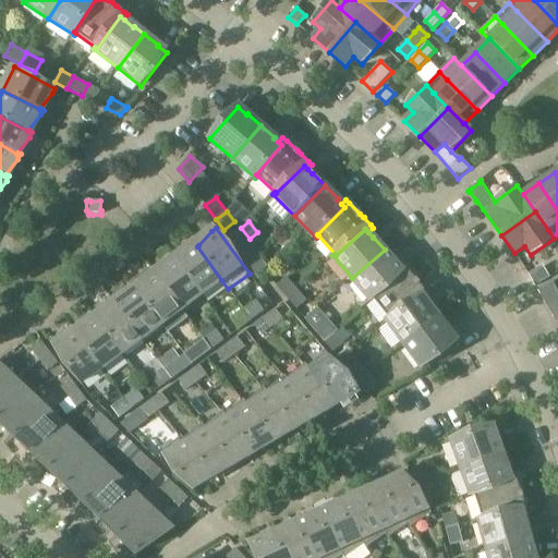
[(202,295),(221,280),(197,246),(198,245),(196,242),(191,245),(178,261),(177,262),(202,295)]
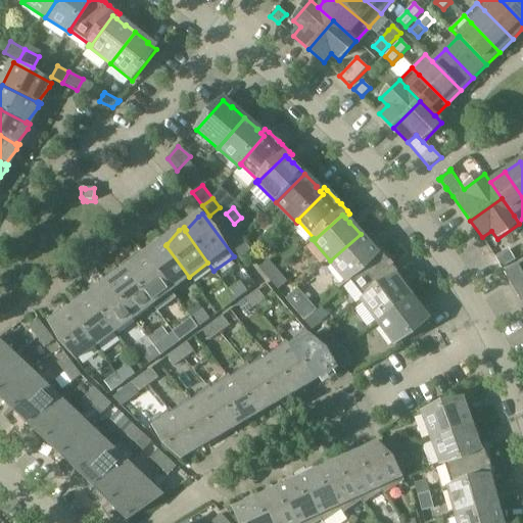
[(348,282),(350,281),(349,280),(378,255),(375,252),(371,247),(372,247),(361,234),(330,260),(348,282)]
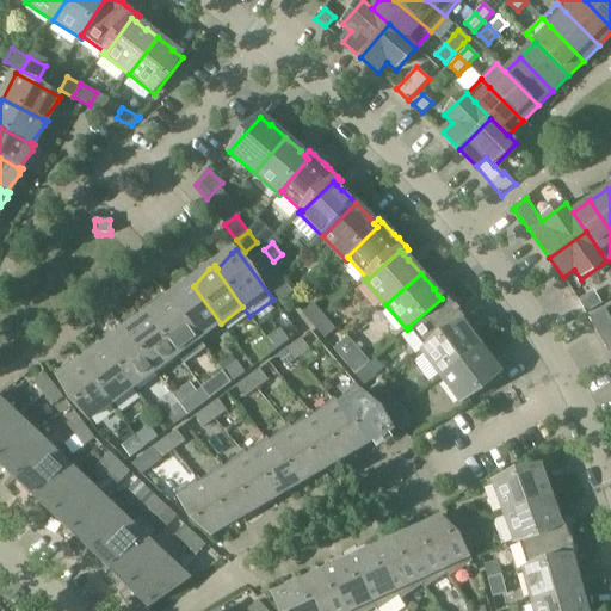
[(292,292),(282,277),(270,285),(282,301),(292,292)]
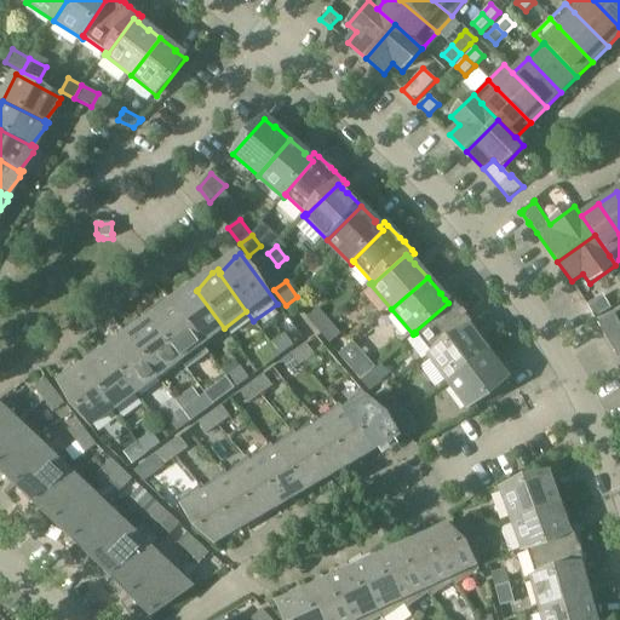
[(202,344),(224,328),(196,291),(197,290),(195,286),(190,290),(176,305),(174,306),(202,344)]
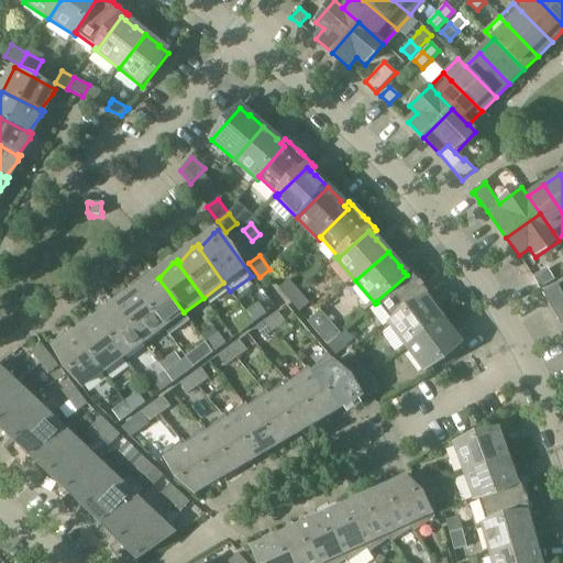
[(376,301),(377,302),(393,321),(394,322),(426,298),(429,301),(433,298),(431,295),(424,287),(424,286),(421,283),(411,271),(408,267),(404,272),(407,275),(376,301)]
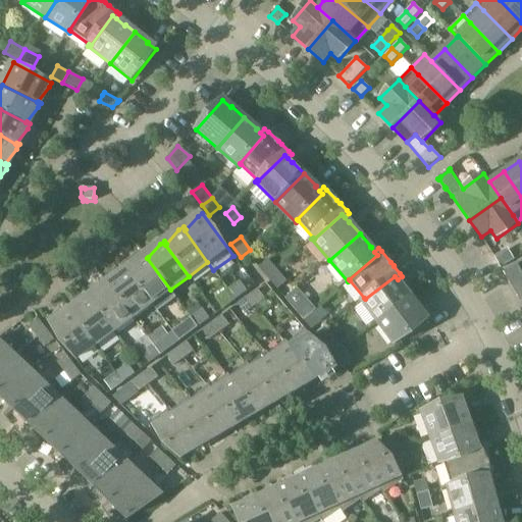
[(126,269),(151,304),(157,312),(176,298),(170,290),(147,258),(148,257),(143,250),(123,265),(126,269)]
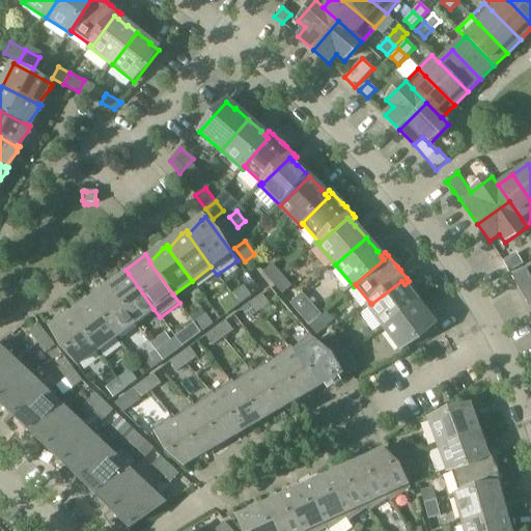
[(504,261),(503,262),(504,263),(504,262),(508,270),(507,270),(509,273),(512,271),(522,266),(523,266),(523,264),(516,254),(504,261)]
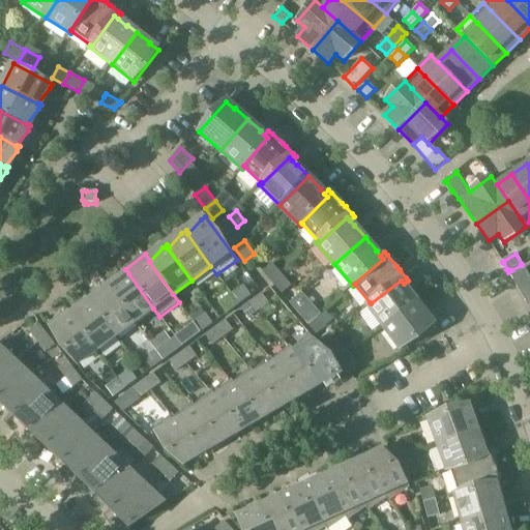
[(263,271),(271,282),(281,273),(272,264),(263,271)]
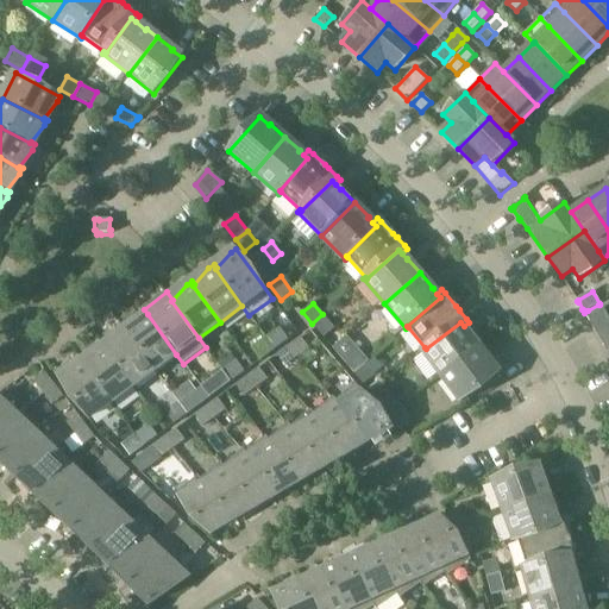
[(591,315),(588,318),(590,322),(590,321),(594,328),(594,330),(595,331),(603,345),(603,346),(604,347),(604,346),(608,355),(608,356),(608,321),(603,309),(601,309),(602,311),(591,316),(591,315)]
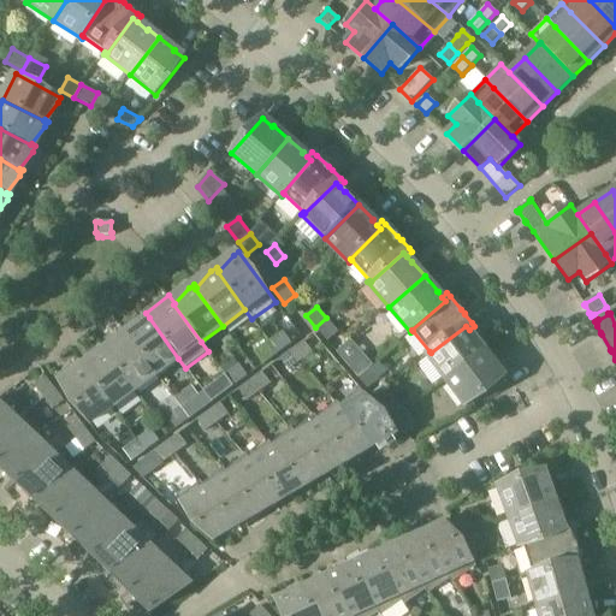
[(157,374),(178,359),(149,318),(144,320),(130,336),(129,337),(157,374)]
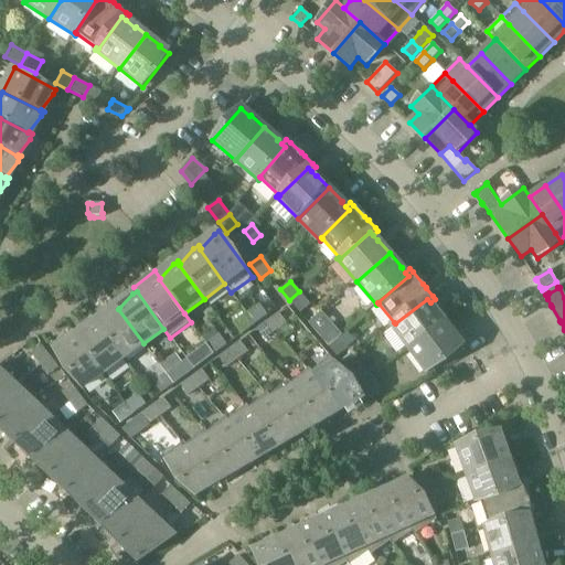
[(299,291),(289,300),(300,313),(310,305),(299,291)]
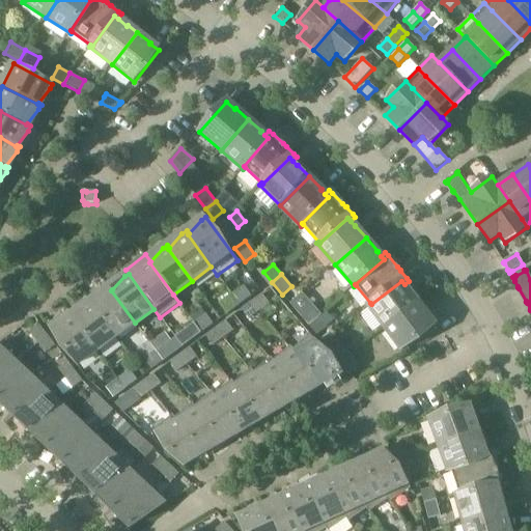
[(418,303),(404,284),(401,281),(371,304),(370,303),(368,305),(385,328),(418,303)]
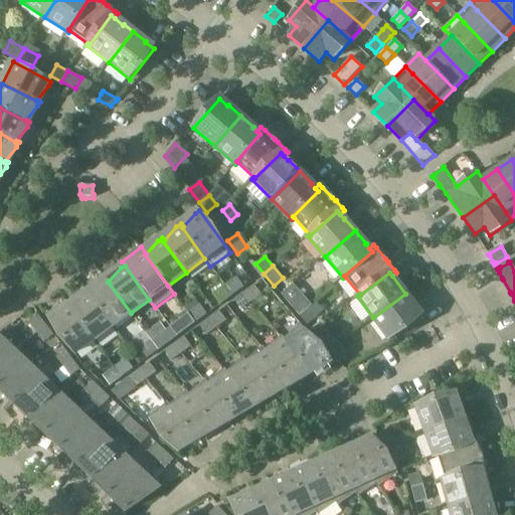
[(236,278),(225,286),(232,296),(243,288),(236,278)]
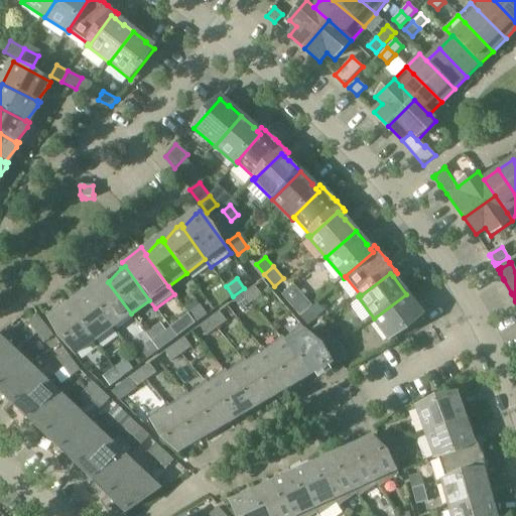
[(108,282),(109,281),(107,279),(103,282),(91,295),(90,296),(113,328),(131,313),(108,282)]
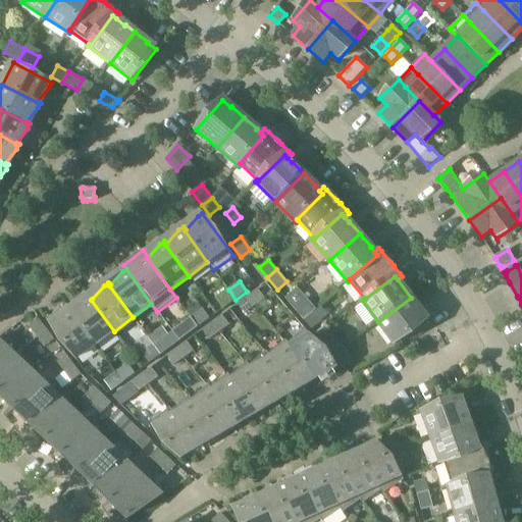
[(236,300),(228,290),(216,299),(224,308),(236,300)]
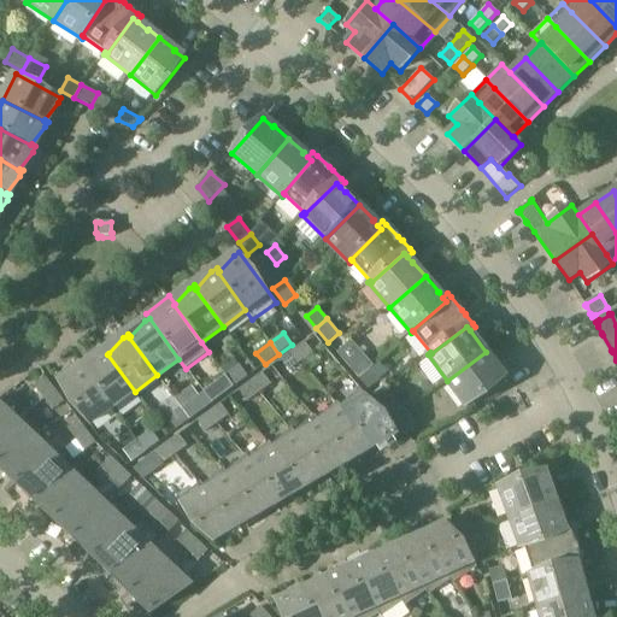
[(313,353),(305,342),(293,351),(301,362),(313,353)]
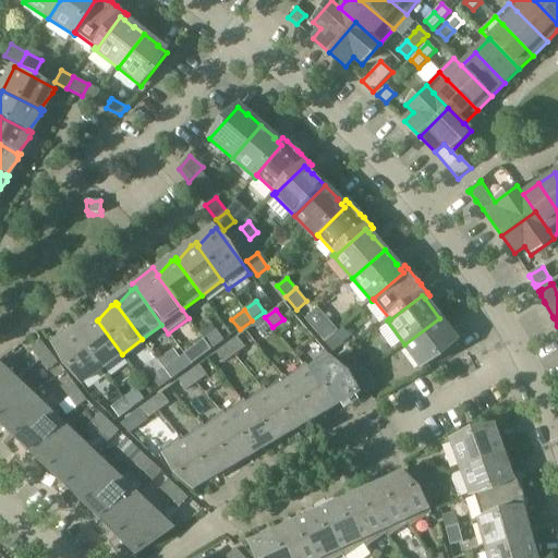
[(92,319),(79,334),(77,335),(101,368),(122,354),(97,320),(98,319),(96,316),(92,319)]
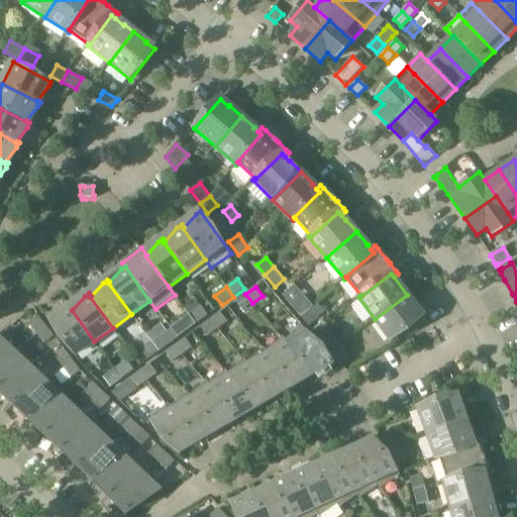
[(242,311),(252,303),(245,294),(235,301),(242,311)]
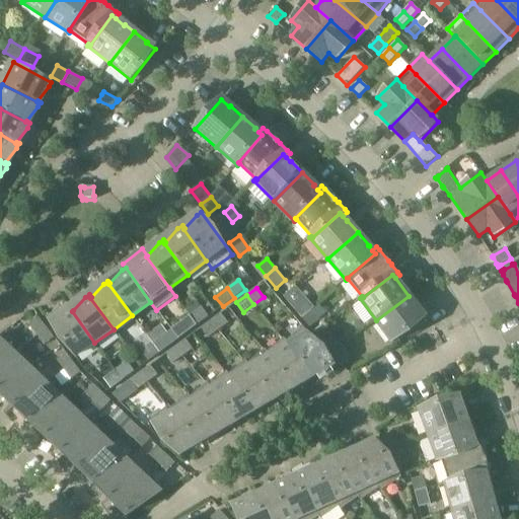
[(290,304),(300,316),(309,308),(299,296),(290,304)]
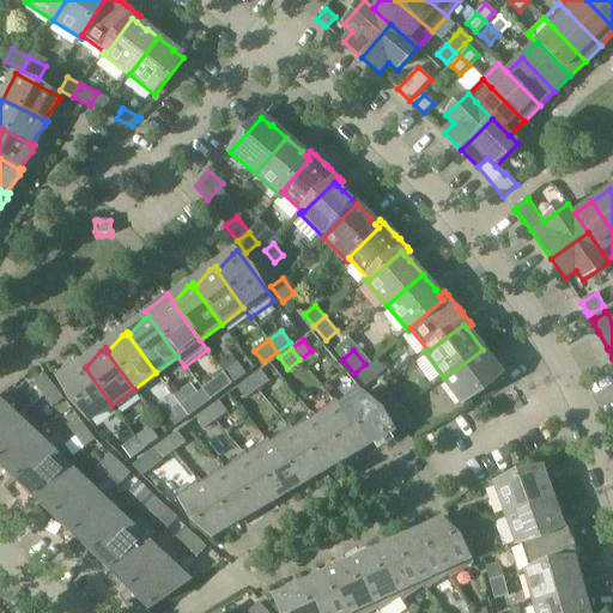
[(483,350),(444,378),(465,405),(502,377),(493,366),(495,365),(483,350)]
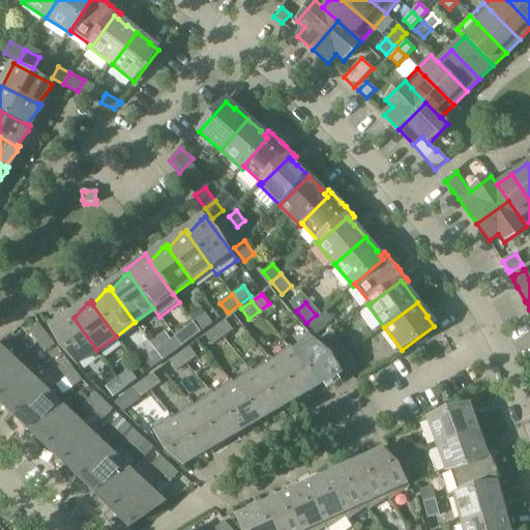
[(68,310),(48,325),(77,364),(96,350),(74,318),(75,317),(72,315),(71,315),(68,310)]
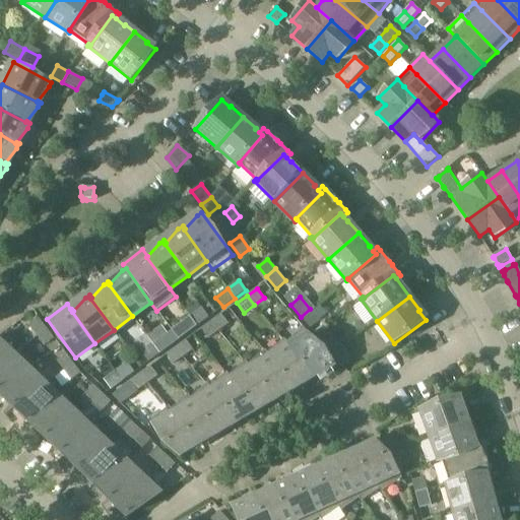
[(201,308),(190,316),(197,326),(209,318),(201,308)]
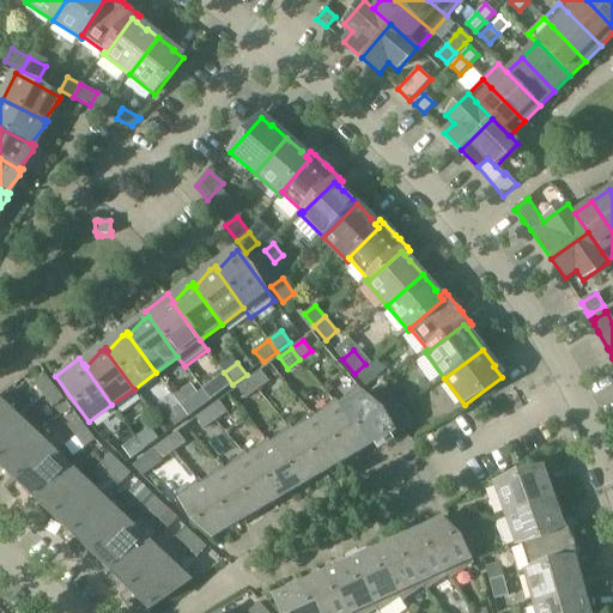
[(365,364),(354,374),(364,384),(375,375),(365,364)]
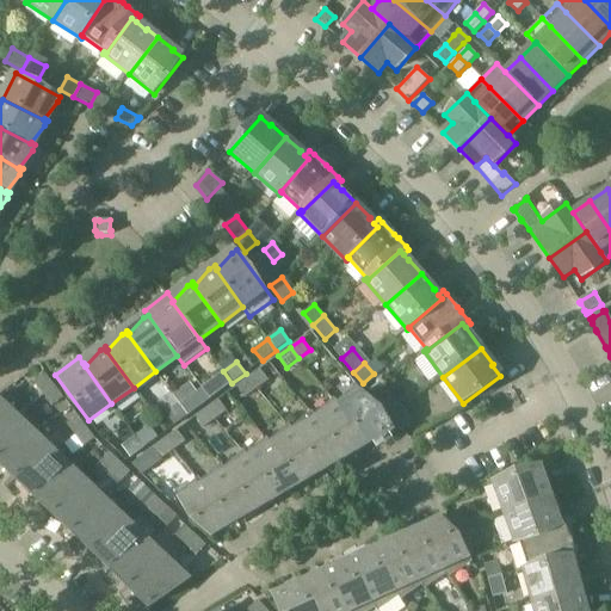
[(260,369),(248,377),(257,389),(269,381),(260,369)]
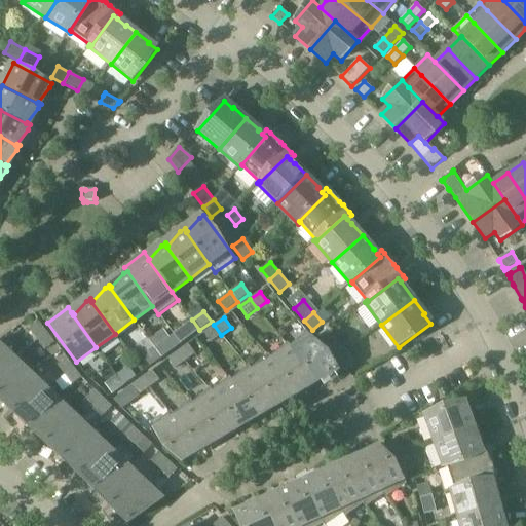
[(182,343),(199,330),(192,320),(174,333),(175,334),(182,343)]
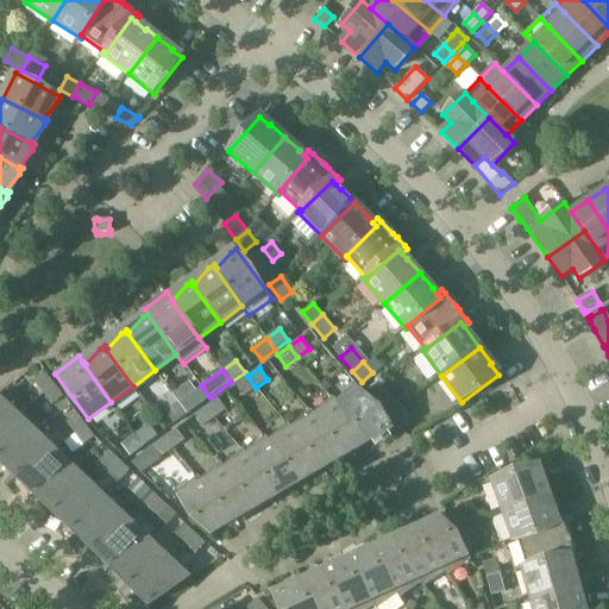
[(35,382),(44,394),(55,385),(46,374),(35,382)]
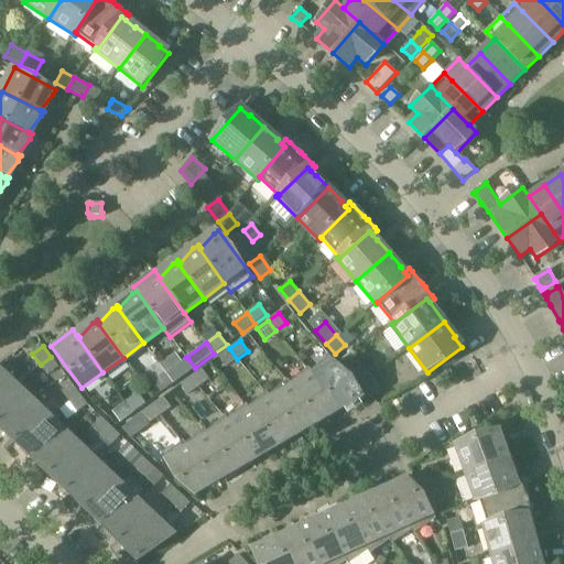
[(226,367),(237,359),(229,348),(218,357),(226,367)]
